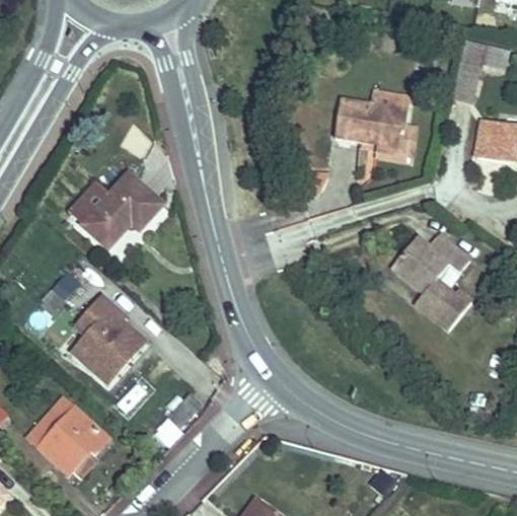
[(509,51),(464,40),(449,99),(471,104),(481,68),(503,73),(509,51)]
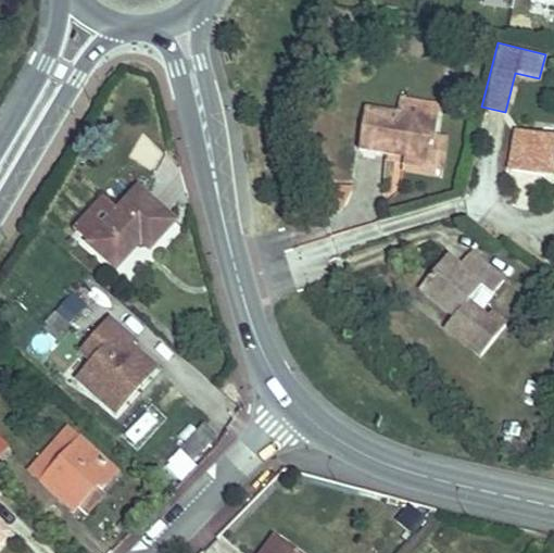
[(363,107),(357,147),(394,153),(395,148),(403,149),(402,154),(429,159),(433,135),(438,103),(399,98),(397,112),(363,107)]
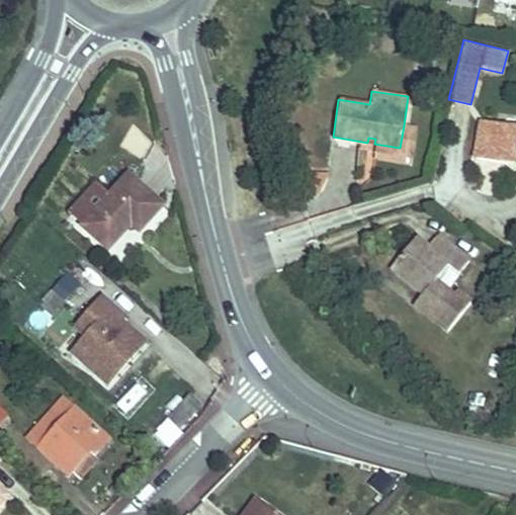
[(515,125),(481,119),(474,157),(515,164),(515,125)]
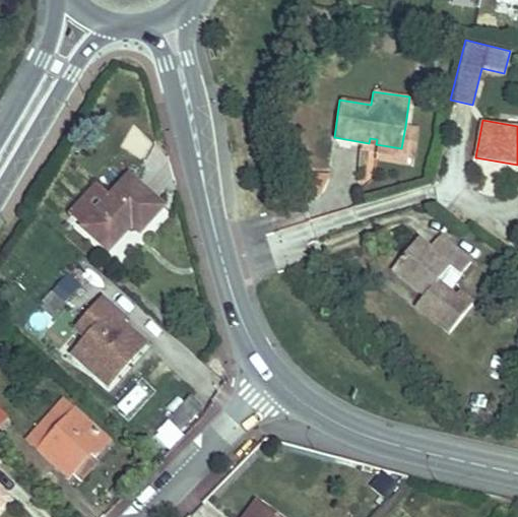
[(376,144),(375,152),(411,157),(416,128),(405,126),(401,148),(376,144)]
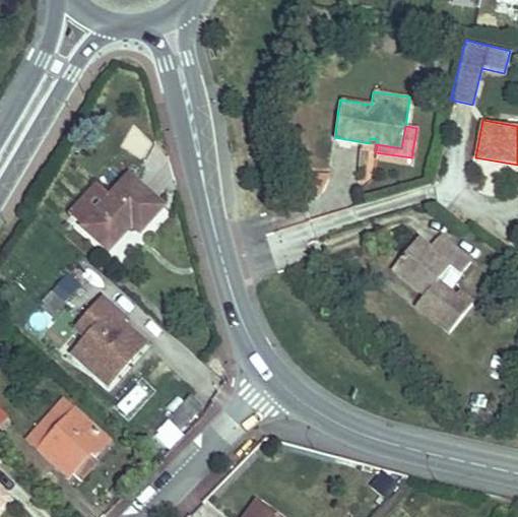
[(297,172),(305,198),(310,197),(319,190),(327,173),(297,172)]
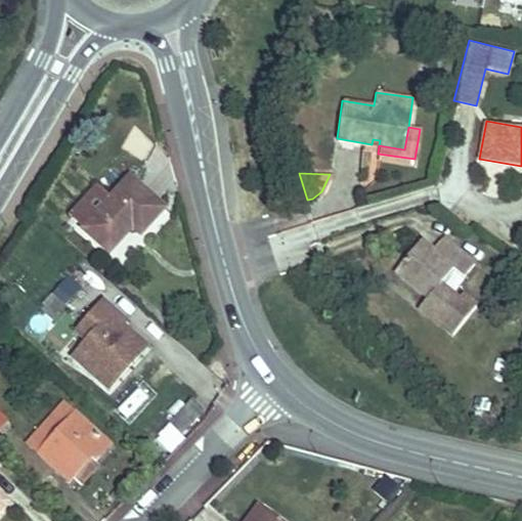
[(70,216),(107,251),(127,230),(124,227),(129,223),(131,225),(139,232),(162,207),(129,176),(111,197),(97,185),(70,216)]
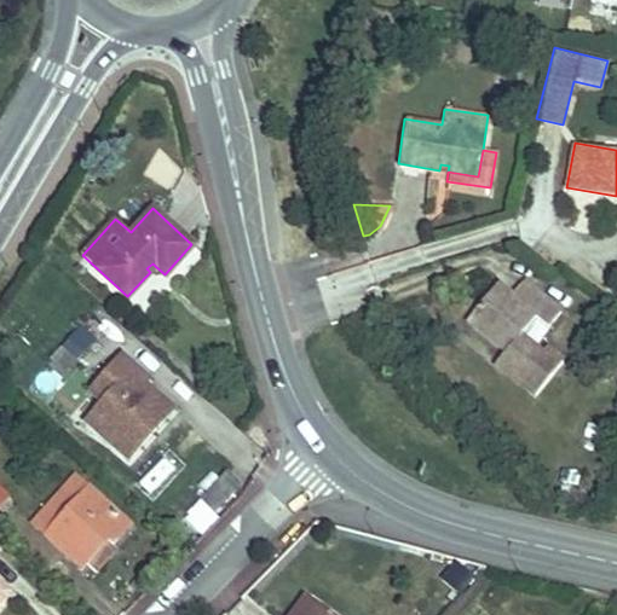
[(494,363),(534,394),(561,360),(543,346),(538,353),(517,336),(536,313),(549,323),(559,309),(522,279),(509,293),(496,282),(466,319),(505,349),(494,363)]
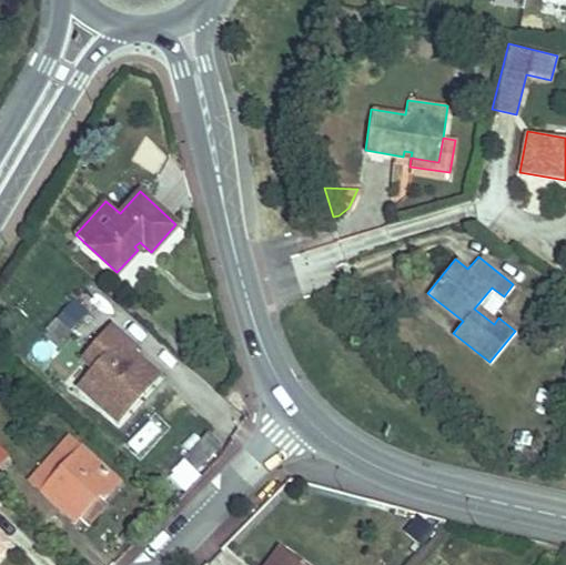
[(72,328),(86,304),(68,294),(56,319),(72,328)]
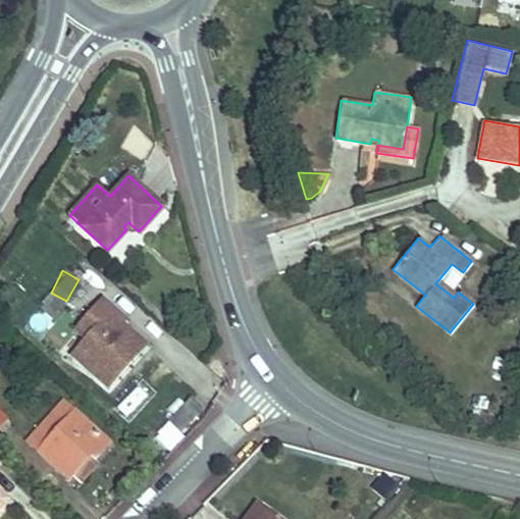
[(72,354),(107,385),(144,343),(119,321),(123,317),(102,299),(82,321),(98,335),(94,341),(89,335),(87,339),(72,354)]
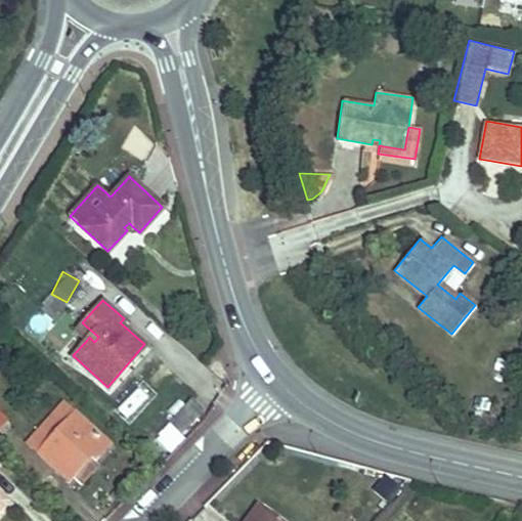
[(76,330),(87,340),(89,337),(94,342),(98,337),(82,322),(76,330)]
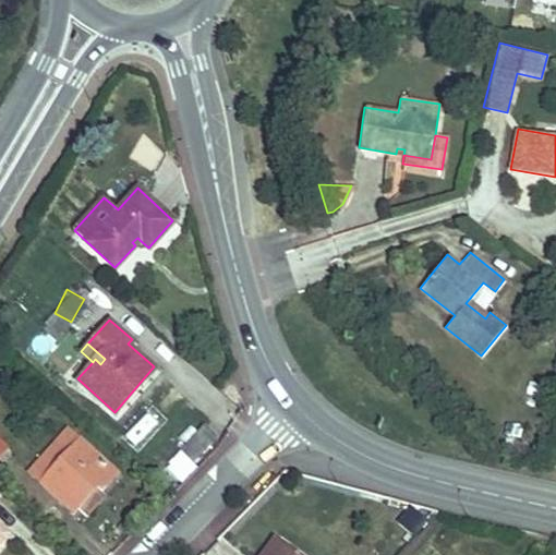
[(180,447),(192,459),(215,435),(203,423),(180,447)]
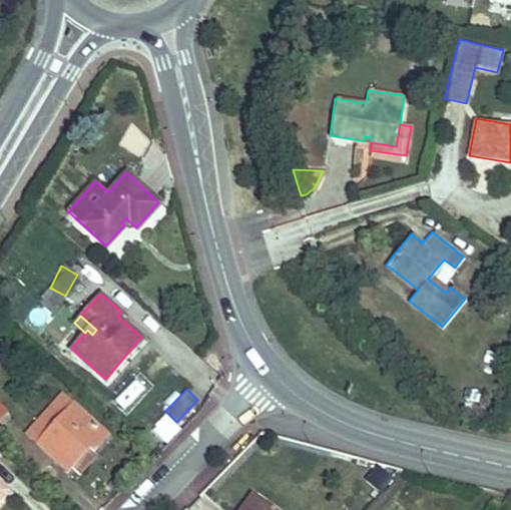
[(61,394),(27,432),(67,469),(69,467),(87,446),(91,450),(105,434),(61,394)]
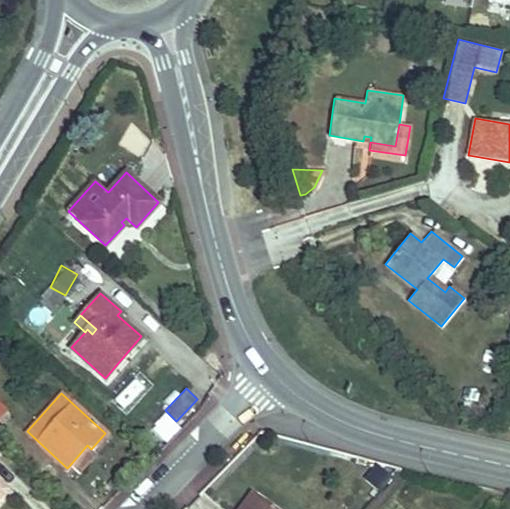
[(69,466),(78,474),(96,453),(91,449),(87,445),(69,466)]
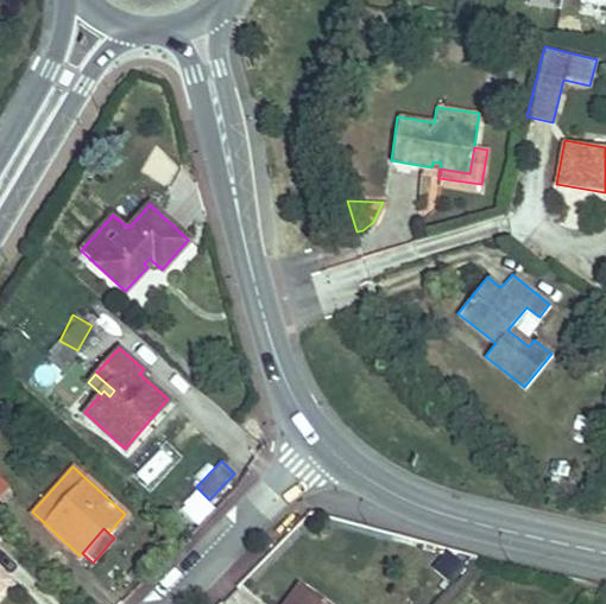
[(285,603),(327,603),(301,585),(285,603)]
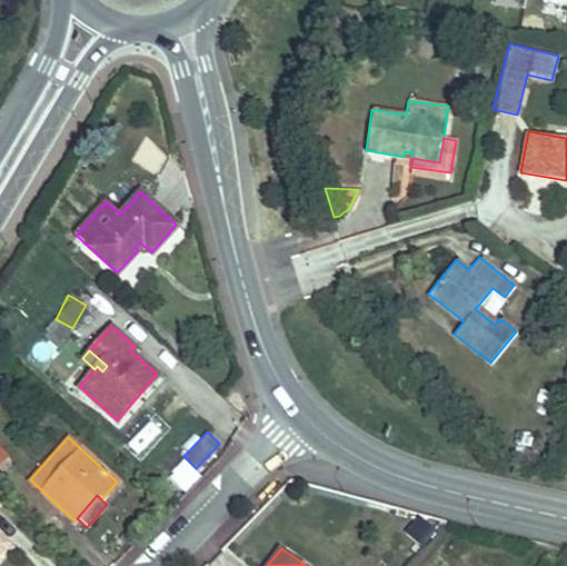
All buildings are outlined.
